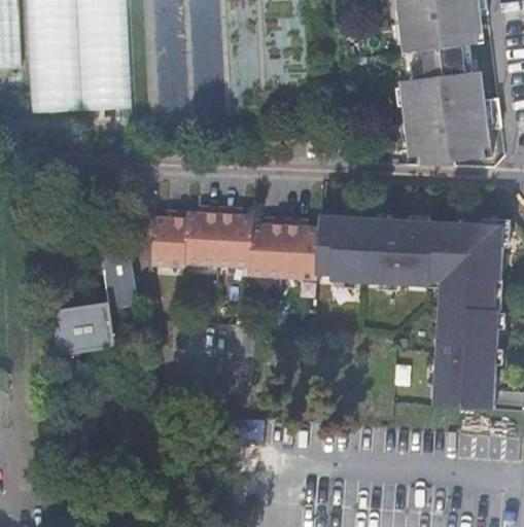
[(132,108),(129,0),(28,0),(31,110),(132,108)]
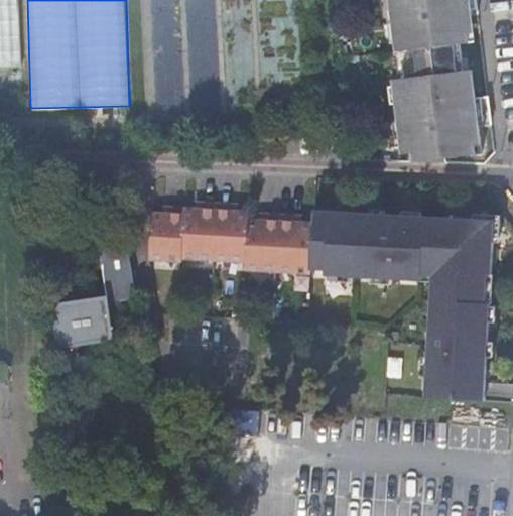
[(385,0),(387,9),(391,42),(394,42),(395,50),(391,51),(393,65),(394,78),(389,79),(390,85),(392,103),(394,121),(395,135),(397,147),(398,153),(407,152),(409,161),(440,162),(440,157),(478,153),(474,126),(487,124),(486,115),(486,109),(472,110),(471,98),(468,70),(459,71),(456,43),(462,42),(470,41),(467,14),(474,13),(473,6),(472,0),(385,0)]
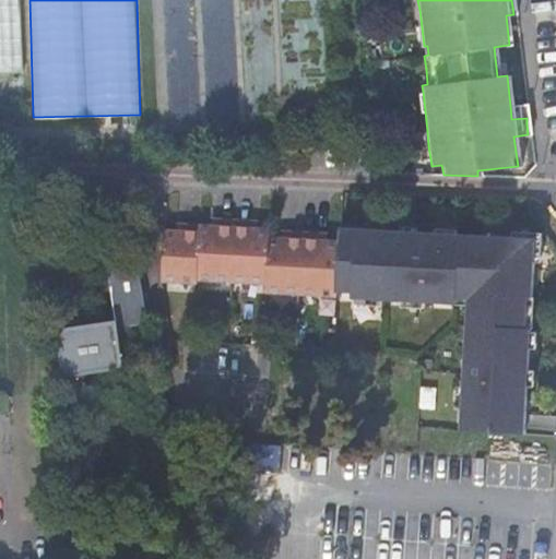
[(20,3),(0,4),(0,64),(23,63),(20,3)]
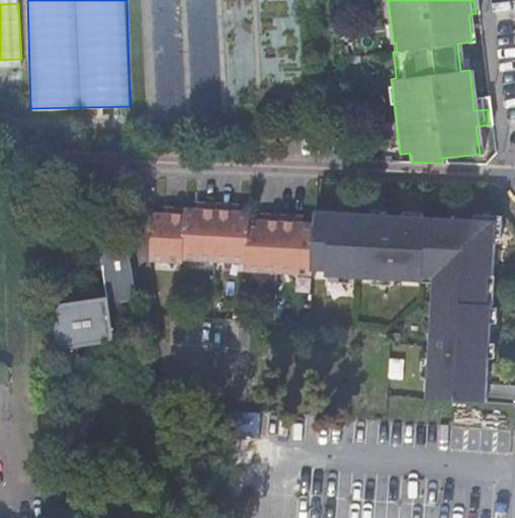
[(385,44),(393,42),(389,9),(381,10),(385,44)]
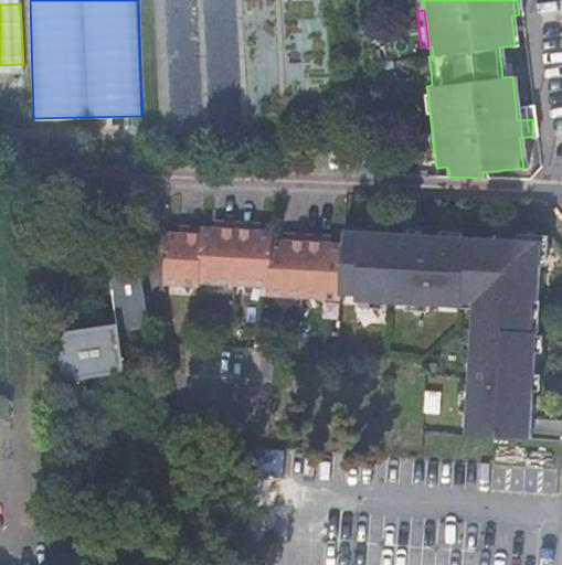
[(517,120),(532,119),(530,105),(516,107),(517,120)]
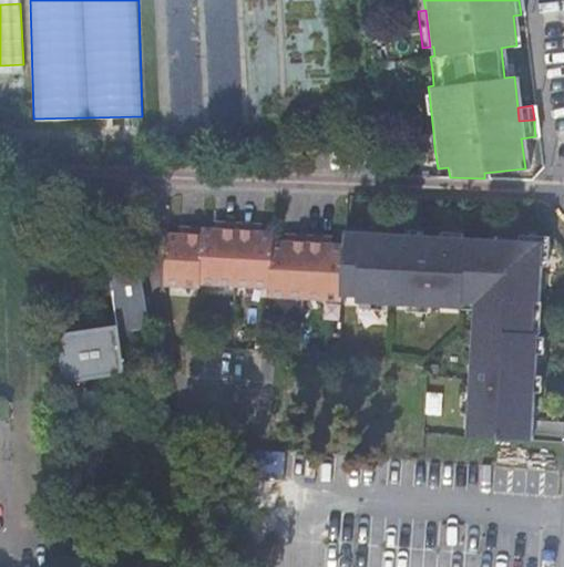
[(430,162),(437,162),(434,148),(433,133),(427,133),(430,162)]
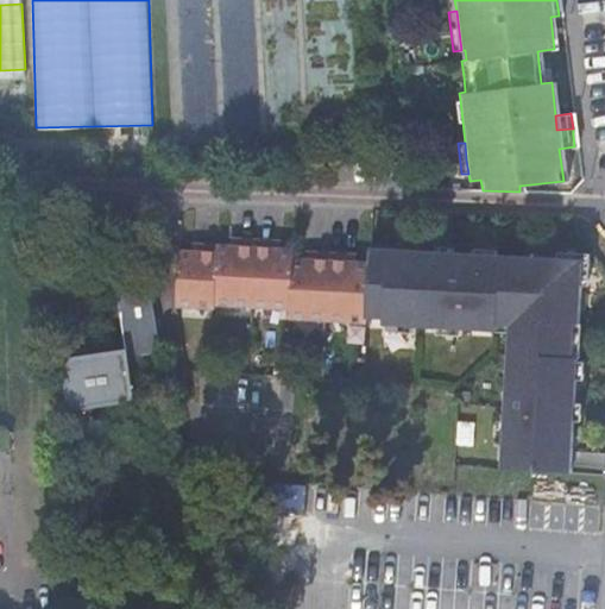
[(402,158),(405,188),(413,188),(409,157),(402,158)]
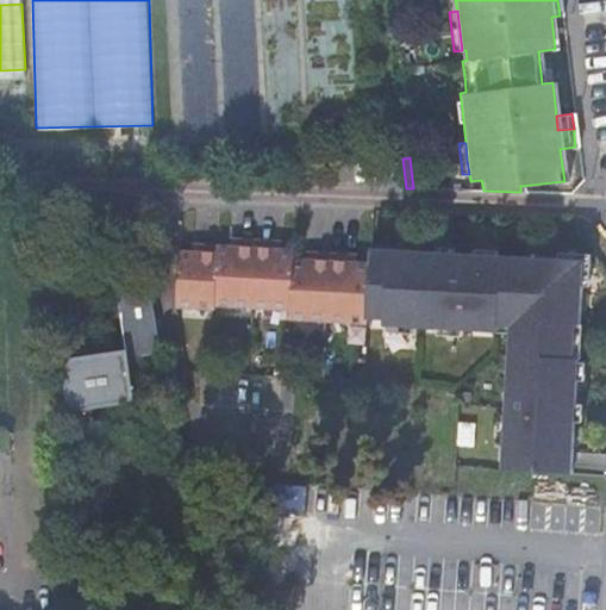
[(188,251),(176,251),(173,307),(212,310),(212,306),(286,311),(286,319),(363,324),(363,318),(381,319),(381,325),(385,325),(413,328),(435,329),(458,330),(494,331),(495,331),(495,327),(513,327),(512,355),(506,355),(503,423),(501,447),(500,470),(569,474),(570,453),(572,422),(573,404),(573,393),(574,380),(575,363),(575,360),(570,359),(573,324),(578,325),(580,286),(581,261),(556,260),(495,256),(472,255),(462,255),(451,254),(433,253),(368,249),(367,263),(354,262),(350,262),(347,262),(347,255),(310,253),(310,260),(306,260),(303,260),(291,259),(291,250),(277,249),(274,249),(270,249),(272,242),(235,240),(233,247),(231,247),(226,247),(197,244),(195,253),(193,251),(188,251)]
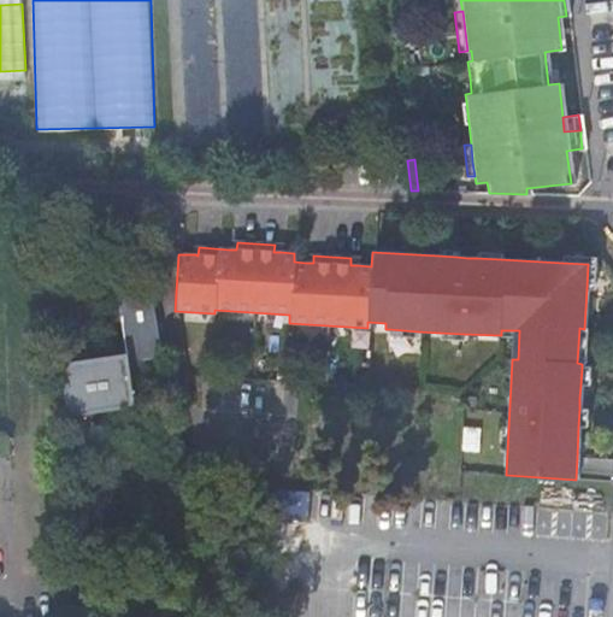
[(563,256),(563,263),(588,264),(587,289),(594,289),(595,258),(563,256)]
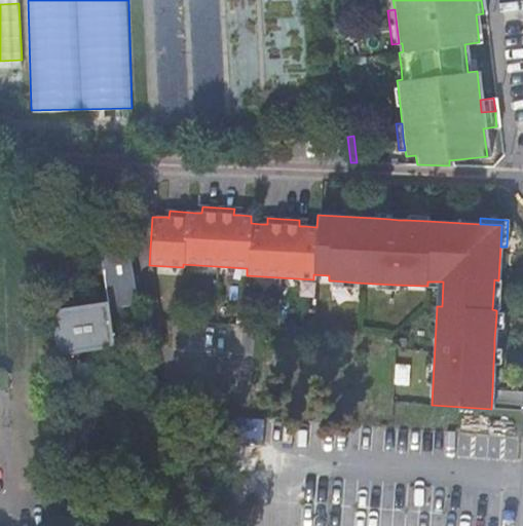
[(100,254),(107,303),(136,301),(128,252),(100,254)]
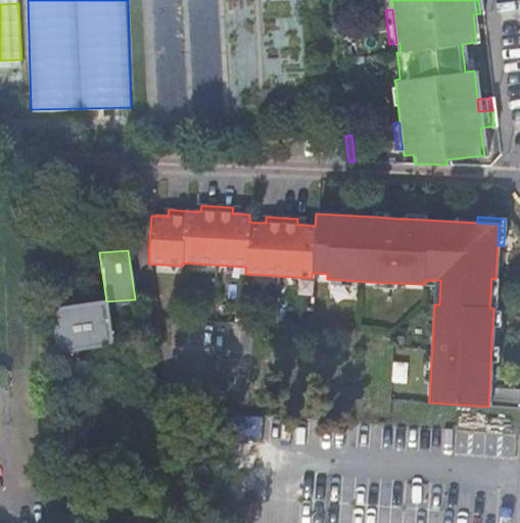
[(440,280),(425,280),(425,284),(424,284),(424,285),(434,286),(433,304),(434,304),(439,304),(440,280)]
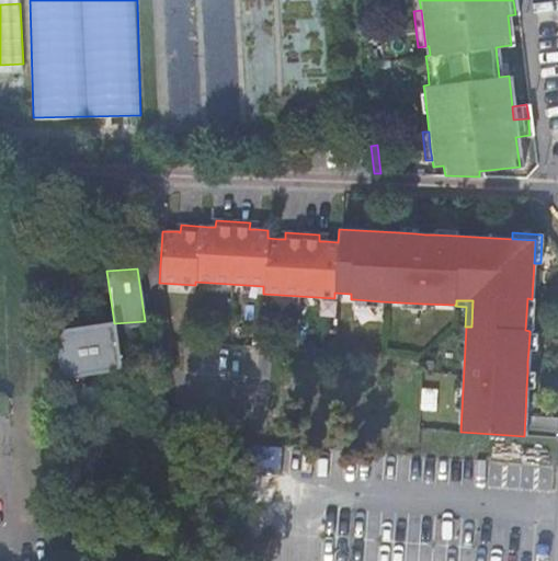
[(56,332),(61,377),(121,369),(114,323),(84,328),(56,332)]
